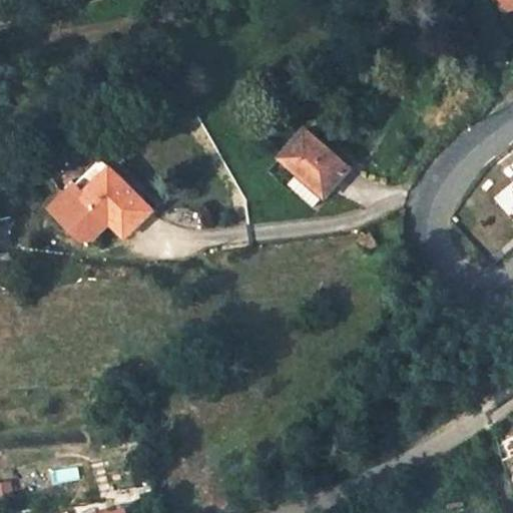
[(512,0),(501,0),(507,11),(512,8),(512,0)]
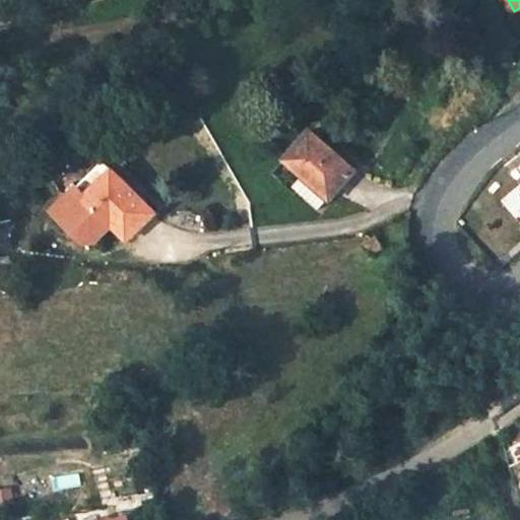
[(321,207),(355,170),(313,131),(287,159),(302,175),(294,184),(321,207)]
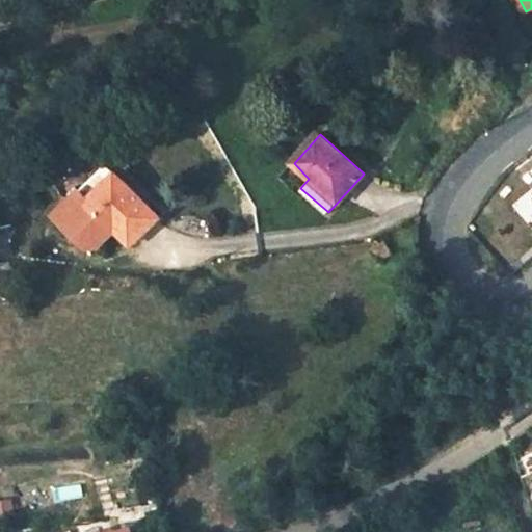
[(115,231),(130,246),(158,218),(118,175),(88,201),(80,191),(55,216),(85,248),(98,247),(115,231)]
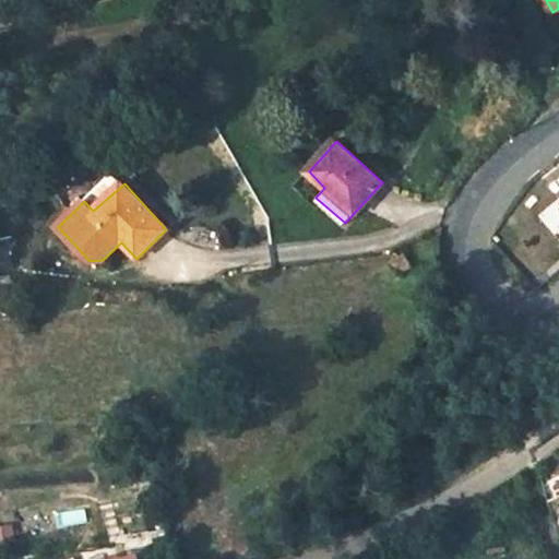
[(558,203),(542,218),(558,240),(558,203)]
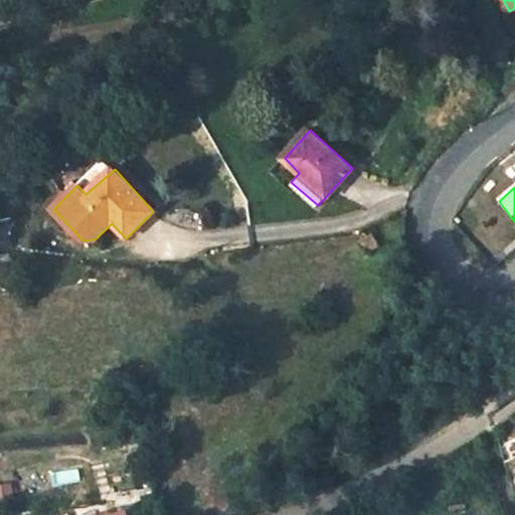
[(58,487),(81,481),(77,468),(54,474),(58,487)]
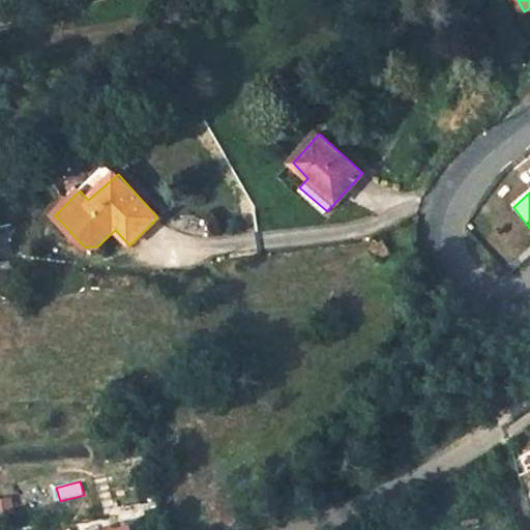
[(0,499),(0,513),(15,512),(12,498),(0,499)]
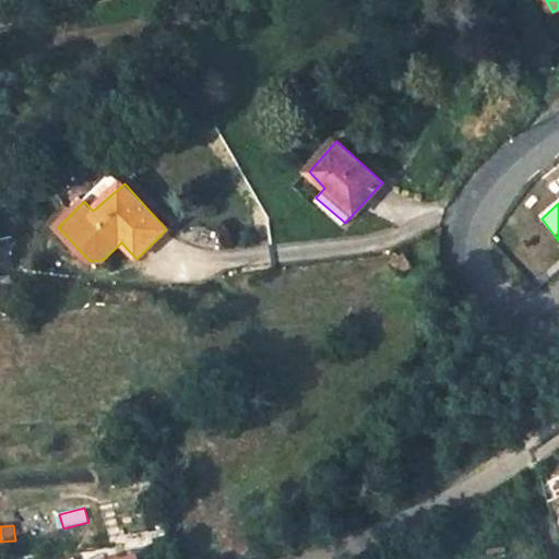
All buildings are outlined.
